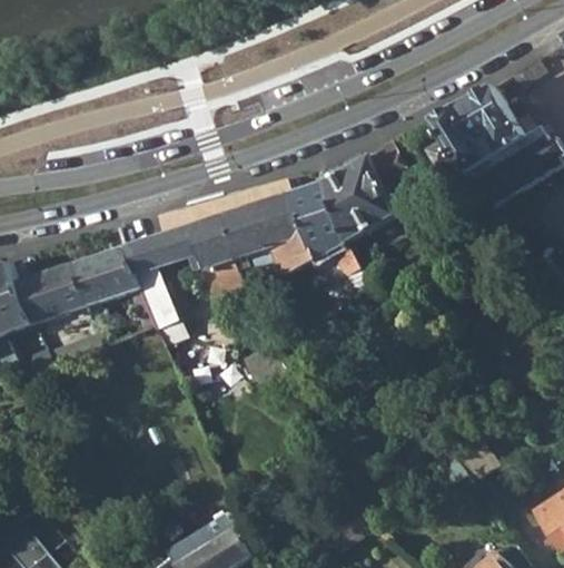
[(508,79),(516,91),(544,74),(535,61),(508,79)]
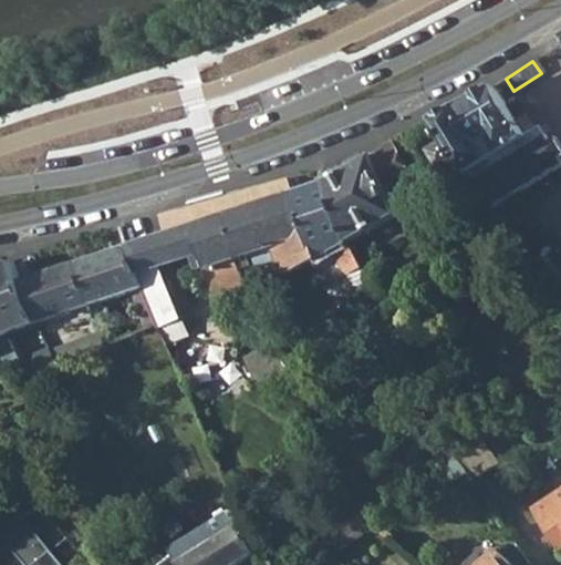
[(528,130),(520,115),(509,122),(501,109),(489,90),(428,121),(463,177),(484,212),(559,165),(554,158),(560,154),(560,153),(550,137),(543,142),(534,125),(528,130)]
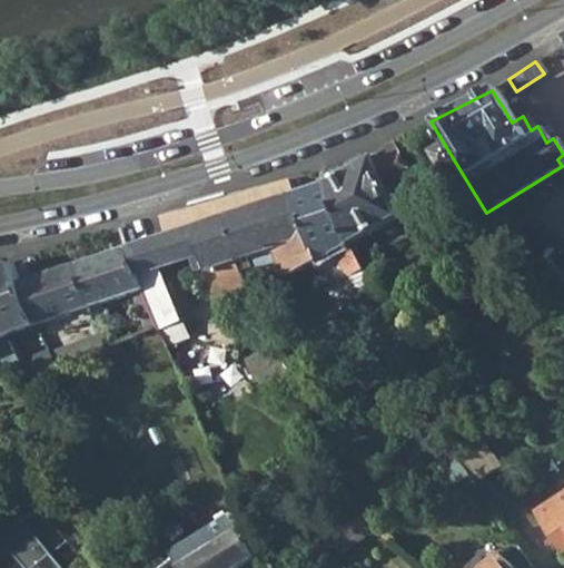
[(515,103),(504,109),(512,123),(523,116),(515,103)]
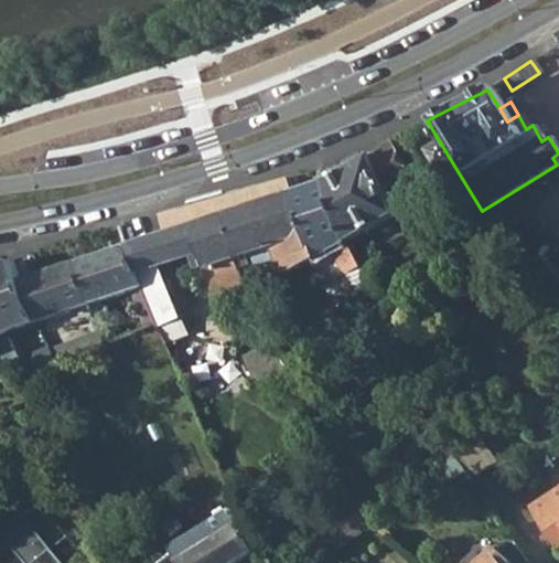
[(437,191),(461,177),(427,120),(399,136),(422,176),(428,172),(437,191)]
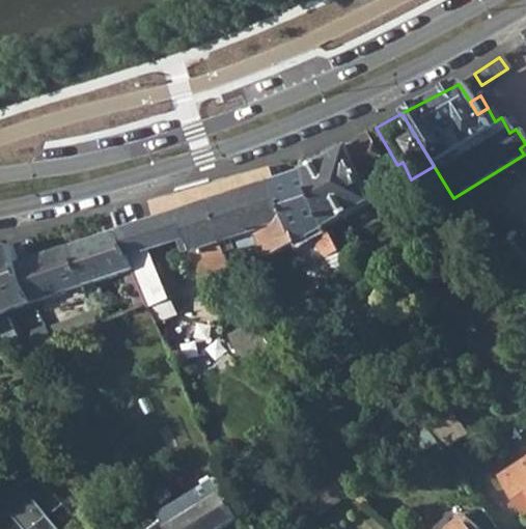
[(300,167),(322,224),(366,199),(364,196),(377,190),(374,187),(368,174),(382,167),(364,138),(362,134),(343,144),(300,167)]
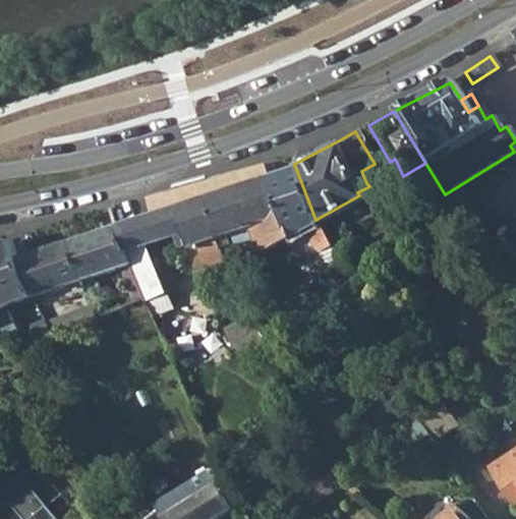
[(148,213),(113,226),(129,265),(137,285),(144,298),(151,314),(164,308),(162,303),(168,300),(146,244),(173,235),(178,247),(182,245),(191,270),(220,258),(215,244),(225,241),(221,232),(246,223),(256,249),(256,251),(285,236),(263,175),(259,162),(144,198),(148,213)]
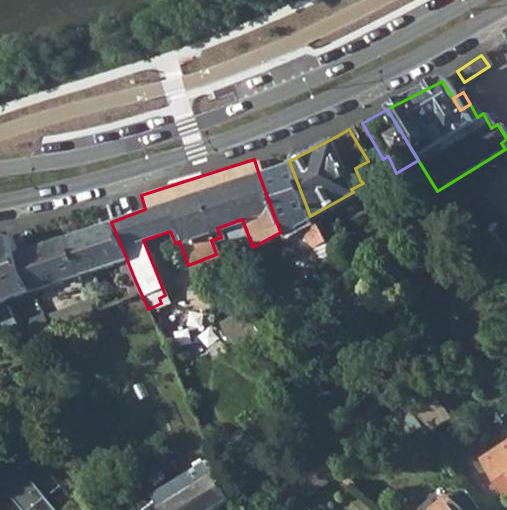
[(302,239),(305,238),(318,231),(310,216),(289,161),(258,172),(280,232),(295,225),(302,239)]
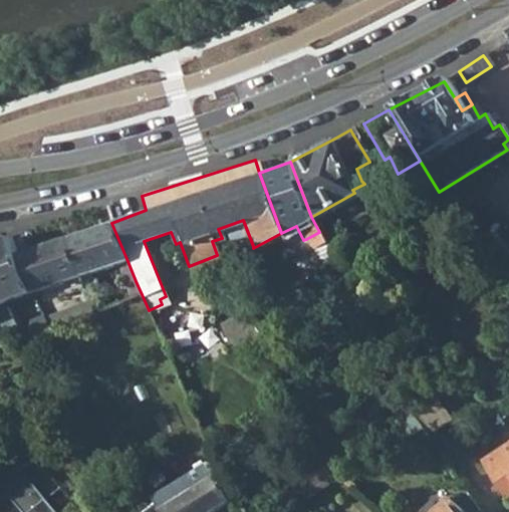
[(76,278),(128,261),(111,223),(105,207),(86,213),(93,229),(63,240),(76,278)]
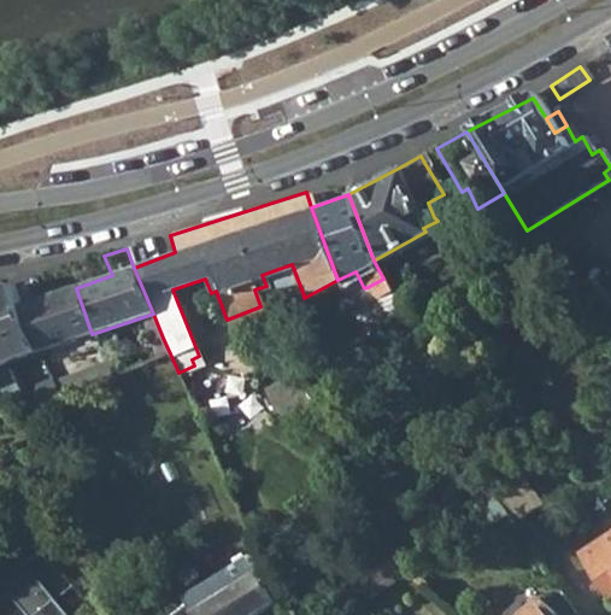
[(393,297),(383,279),(368,287),(376,306),(393,297)]
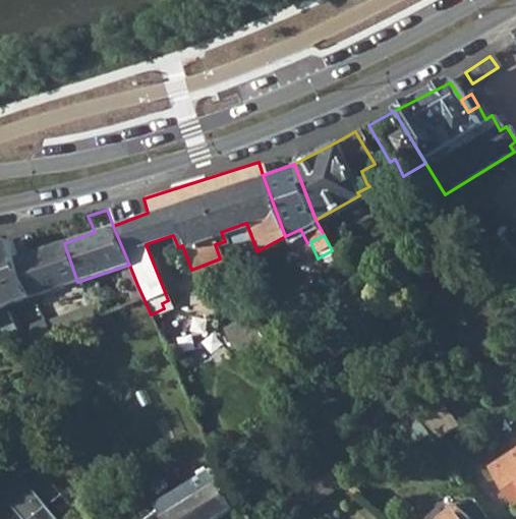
[(0,308),(3,307),(25,300),(27,299),(13,260),(6,242),(0,244),(0,308)]
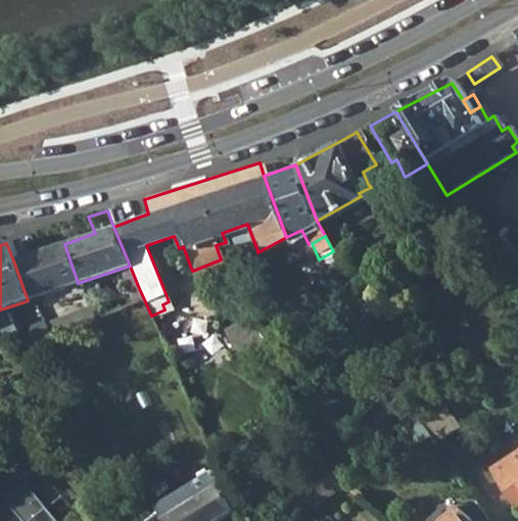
[(13,261),(28,300),(78,283),(64,244),(13,261)]
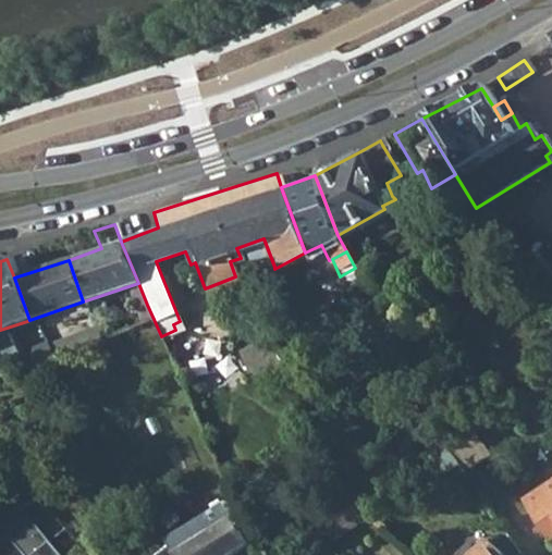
[(240,282),(253,308),(260,305),(257,297),(259,296),(252,276),(240,282)]
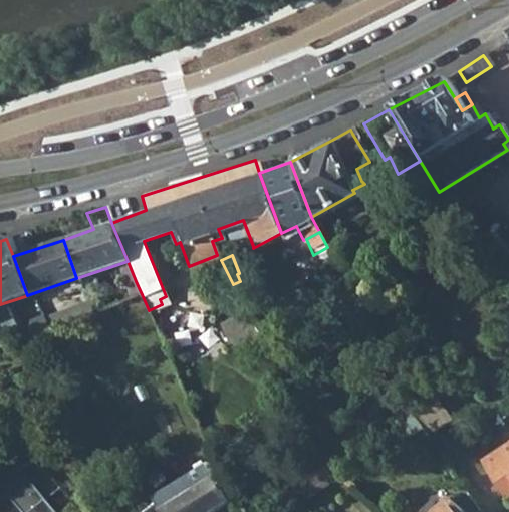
[(142,294),(136,281),(84,301),(89,315),(142,294)]
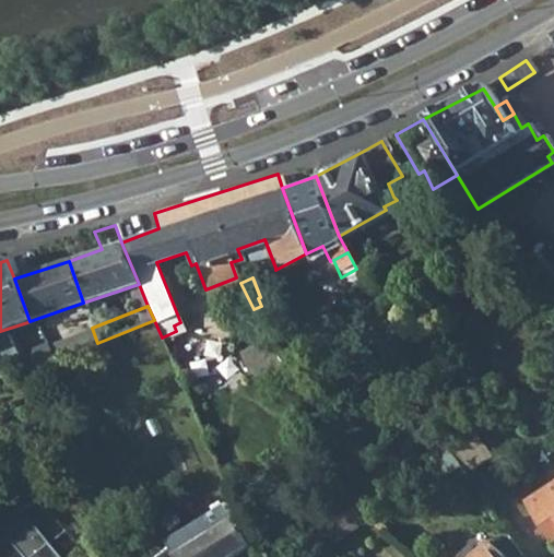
[(56,350),(47,354),(51,362),(97,343),(92,328),(52,342),(56,350)]
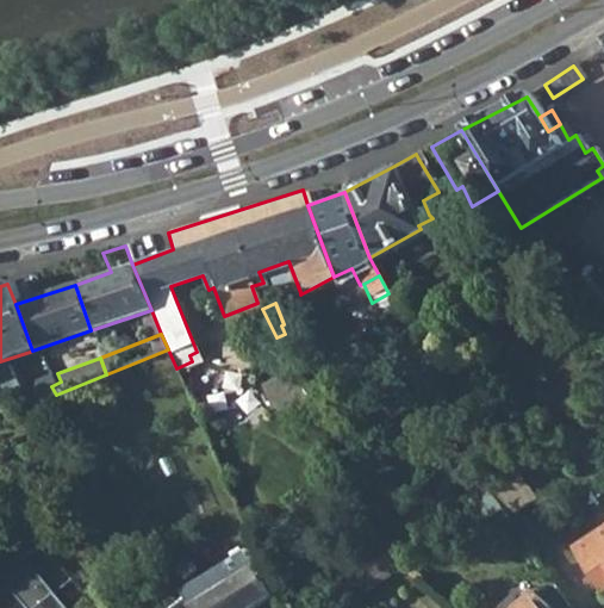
[(4,360),(0,361),(0,380),(5,390),(16,385),(4,360)]
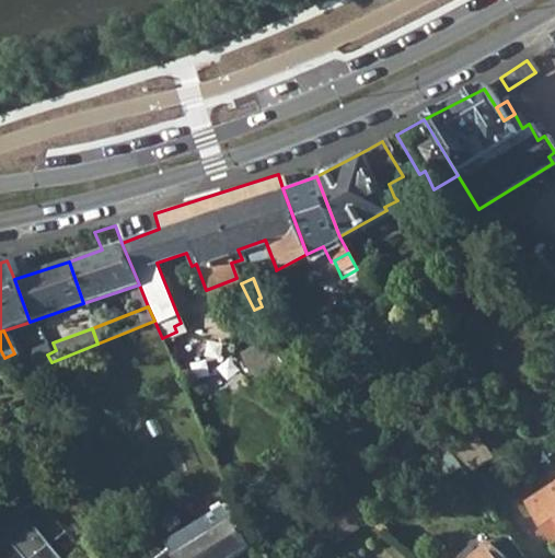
[(238,351),(250,376),(279,362),(267,336),(238,351)]
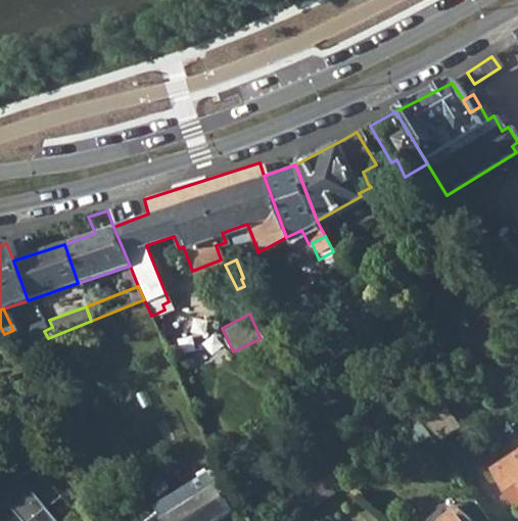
[(15,333),(22,347),(48,338),(44,331),(40,324),(15,333)]
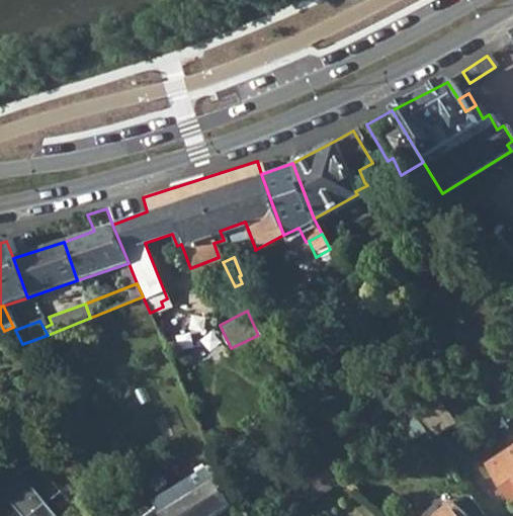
[(427,439),(451,424),(435,399),(418,410),(416,411),(411,415),(427,439)]
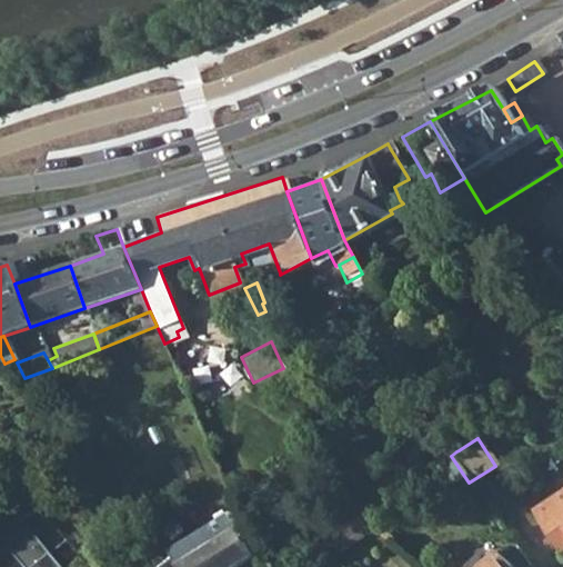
[(562,496),(534,515),(558,553),(562,549),(562,496)]
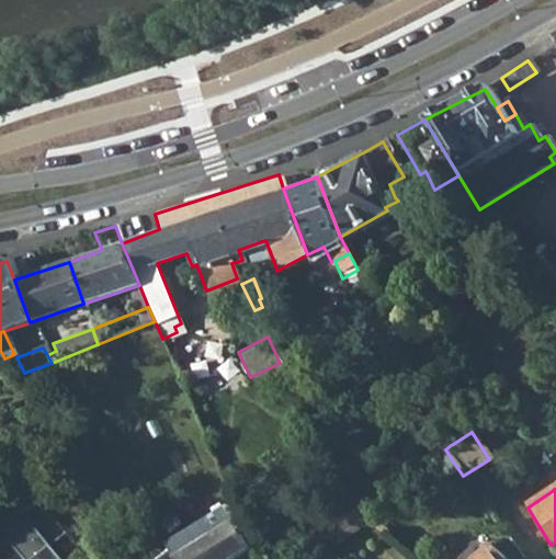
[(169,547),(178,558),(226,558),(249,545),(229,500),(166,542),(169,547)]
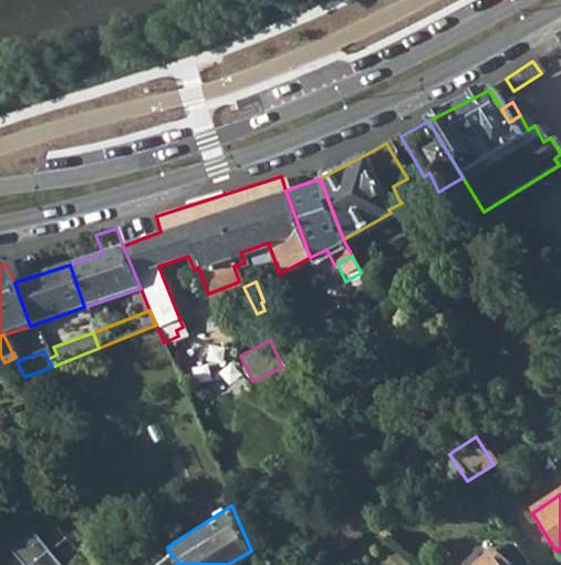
[(312,542),(328,558),(375,525),(360,512),(354,514),(312,542)]
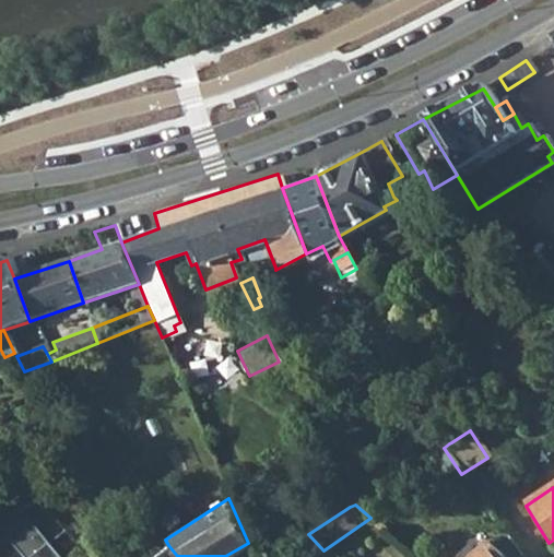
[(55,556),(18,511),(0,525),(0,556),(55,556)]
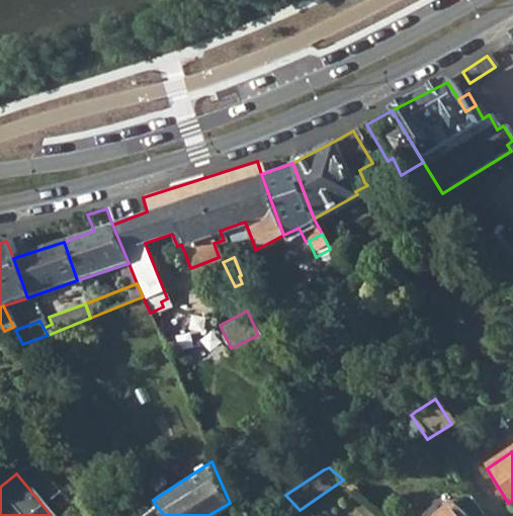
[(457,515),(448,506),(438,515),(457,515)]
